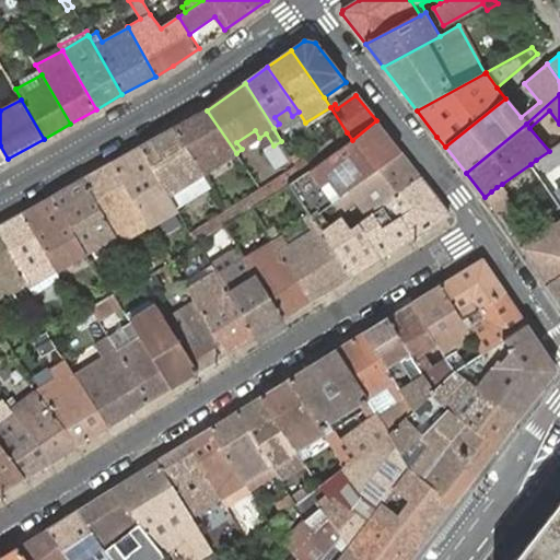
[(207,111),(174,128),(202,174),(236,153),(207,111)]
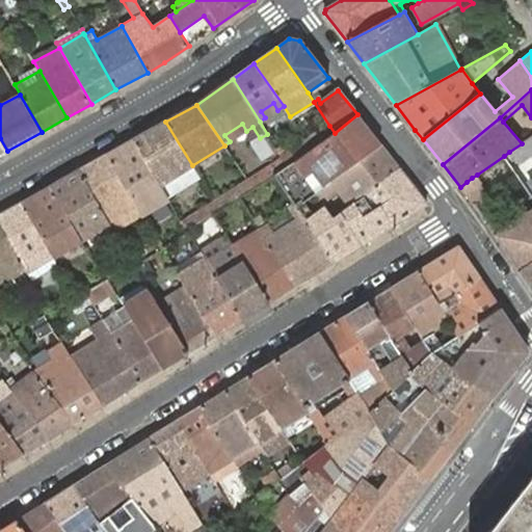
[(288,166),(274,176),(294,203),(297,207),(303,203),(315,194),(321,190),(381,145),(357,114),(335,133),(312,150),(288,166)]
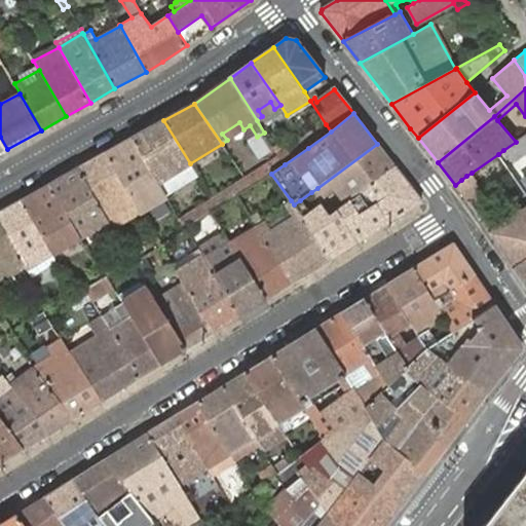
[(163,120),(132,139),(163,191),(165,195),(197,176),(195,172),(190,163),(163,120)]
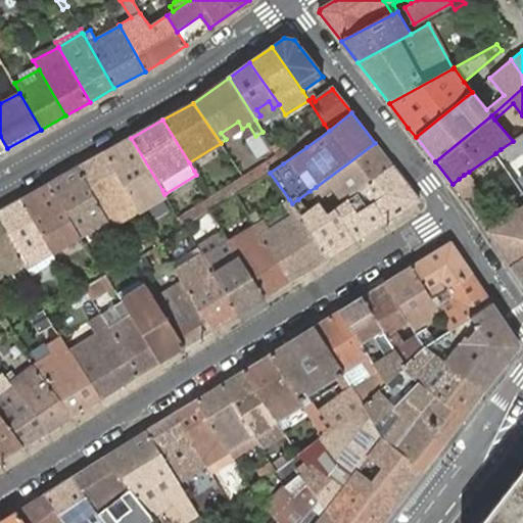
[(324,124),(300,139),(306,147),(329,131),(324,124)]
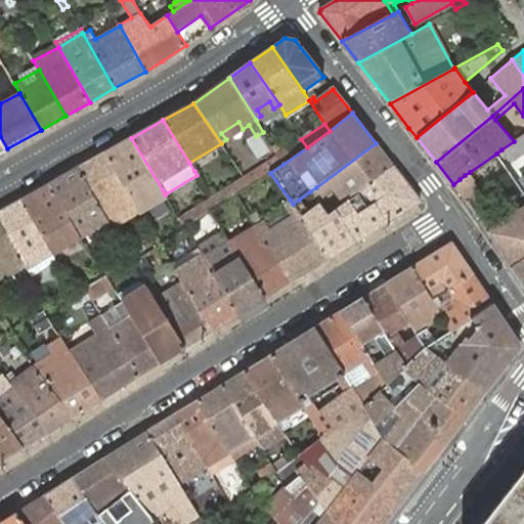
[(509,161),(523,150),(523,133),(514,141),(501,149),(507,157),(509,161)]
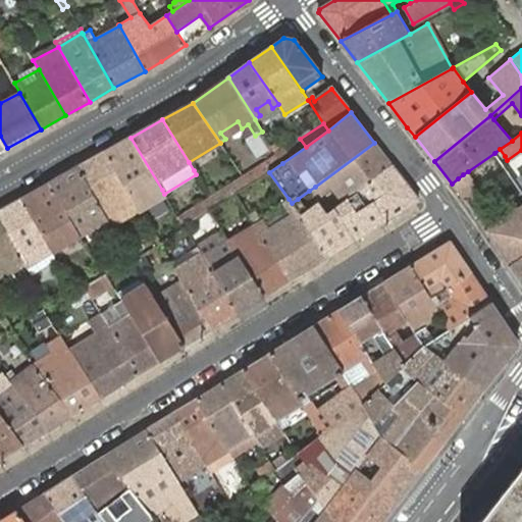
[(131,138),(104,152),(135,205),(138,211),(165,195),(164,194),(162,190),(131,138)]
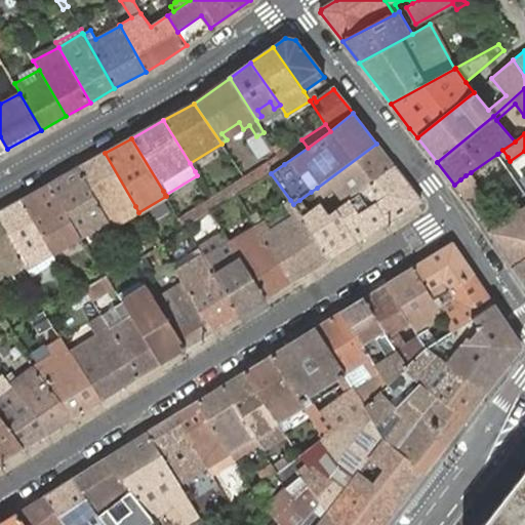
[(301,139),(279,156),(284,164),(308,148),(301,139)]
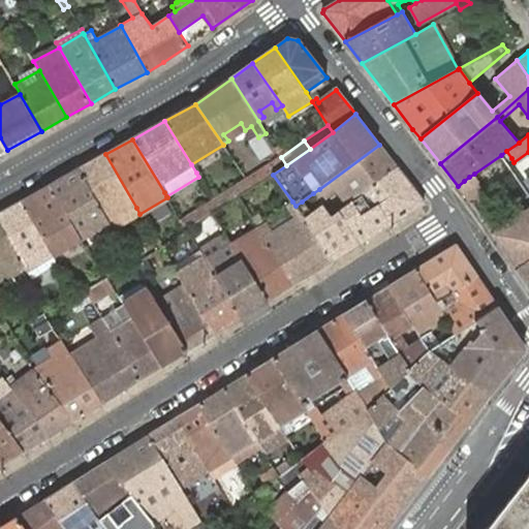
[(398,168),(379,145),(319,189),(322,193),(324,192),(339,212),(362,194),(398,168)]
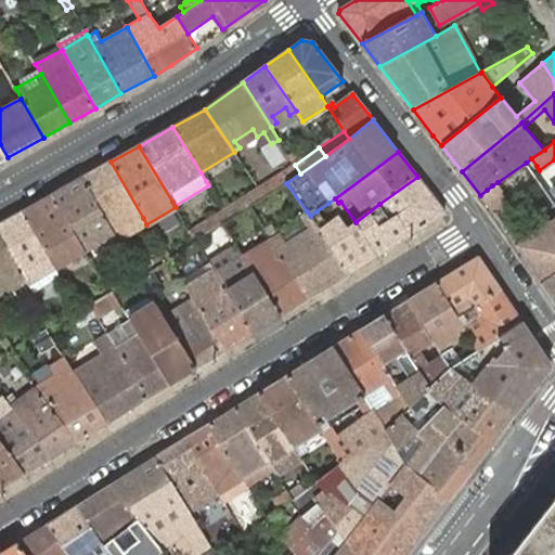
[(531,169),(537,166),(531,158),(526,163),(531,169)]
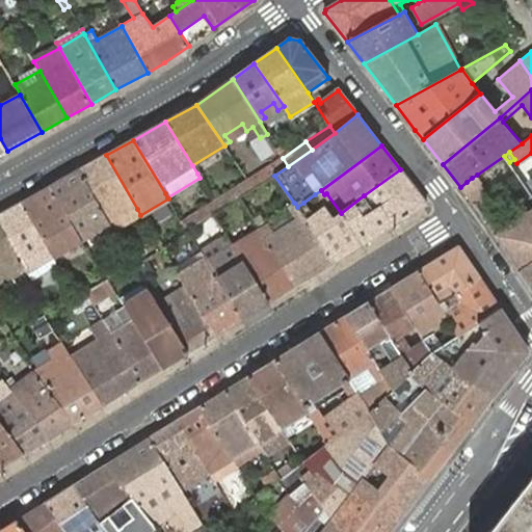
[(106,155),(79,169),(106,218),(110,223),(114,231),(140,215),(137,209),(106,155)]
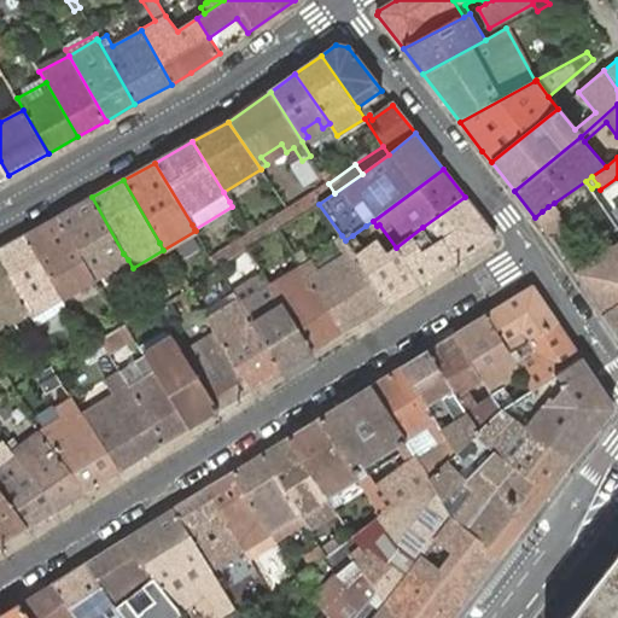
[(328,184),(289,209),(295,220),(319,204),(334,193),(328,184)]
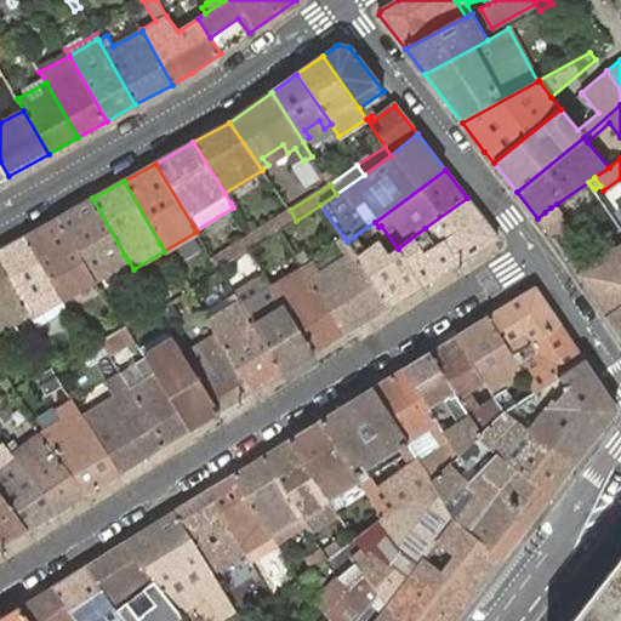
[(92,198),(57,218),(91,274),(95,280),(129,261),(124,255),(92,198)]
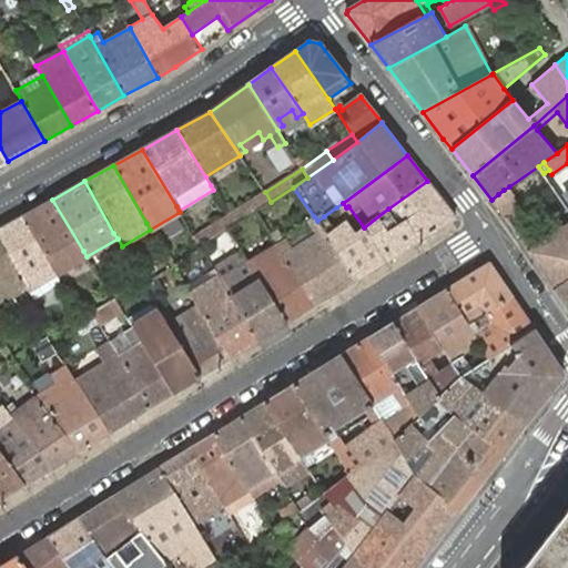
[(456,219),(427,181),(388,209),(399,225),(406,220),(421,241),(456,219)]
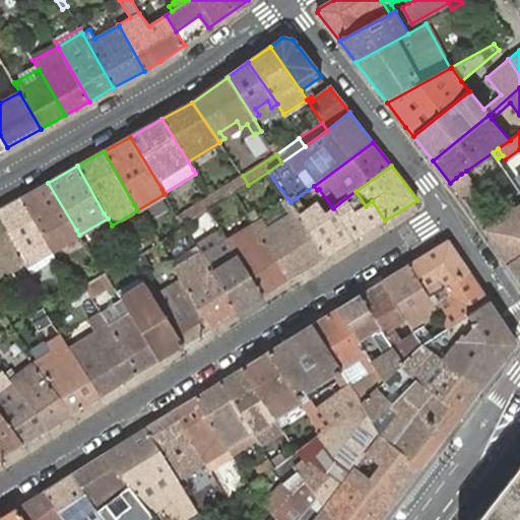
[(476,186),(466,171),(461,174),(456,178),(450,183),(461,197),(476,186)]
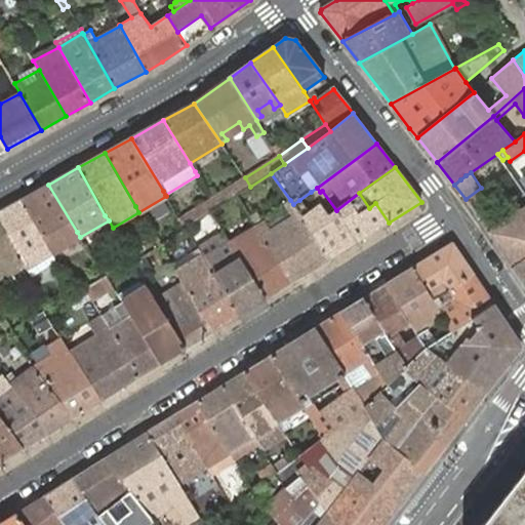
[(245,177),(213,199),(217,206),(238,195),(250,187),(245,177)]
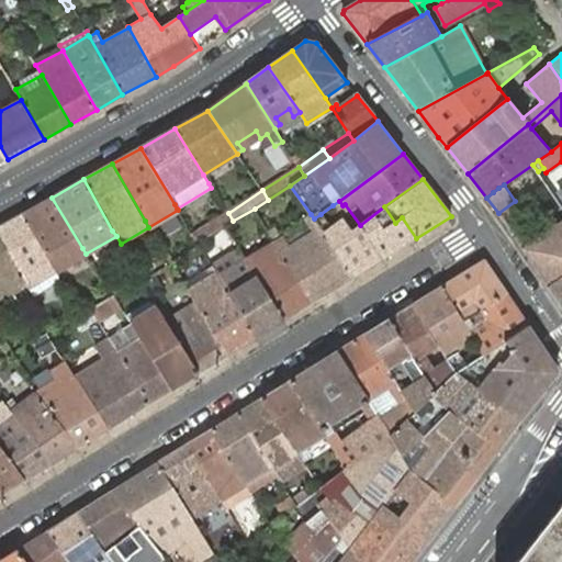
[(57,271),(86,254),(82,248),(52,198),(23,213),(57,271)]
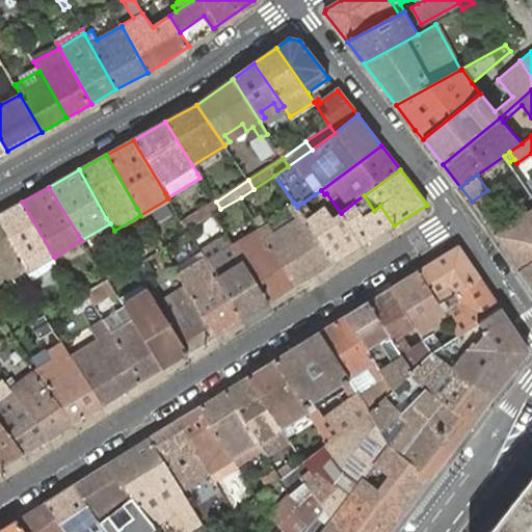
[(364,195),(341,213),(362,245),(394,225),(380,206),(374,211),(364,195)]
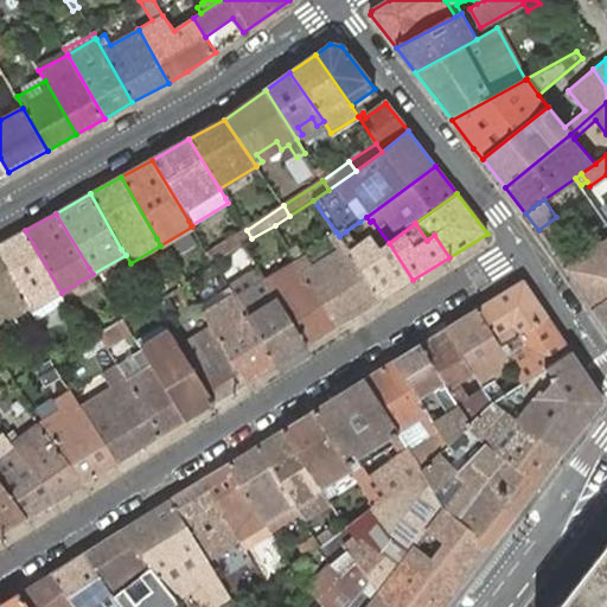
[(598,244),(587,228),(563,242),(567,244),(576,259),(598,244)]
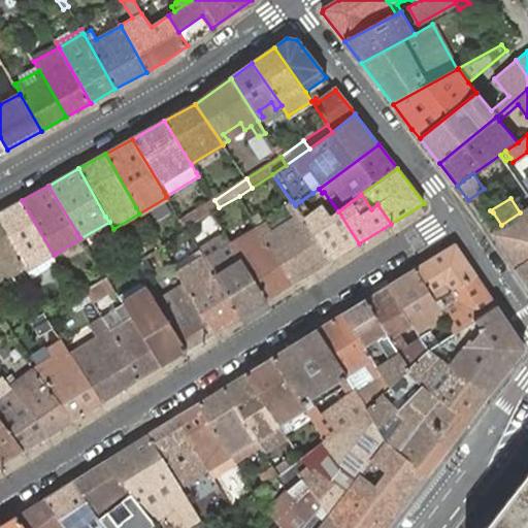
[(0,225),(25,268),(31,278),(39,274),(34,266),(54,255),(22,200),(0,212),(0,225)]
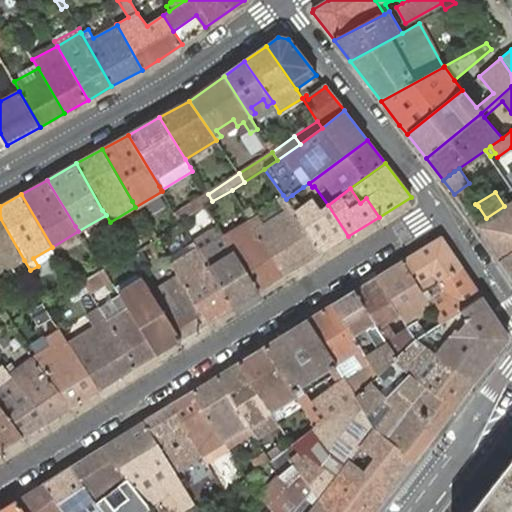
[(208,194),(177,214),(179,218),(180,220),(206,205),(212,201),(208,194)]
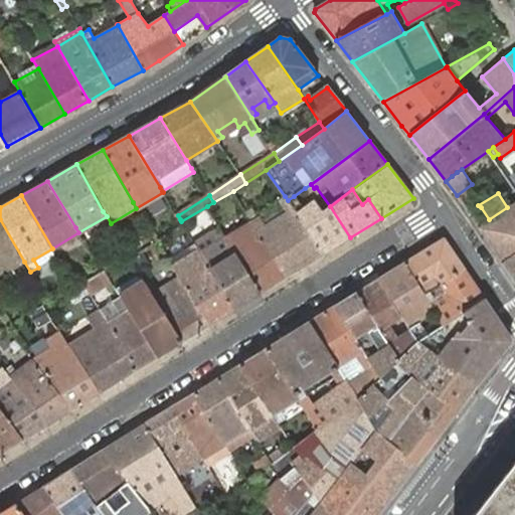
[(252,208),(246,212),(251,221),(286,278),(324,253),(288,200),(285,196),(279,201),(287,213),(266,226),(260,215),(258,216),(252,208)]
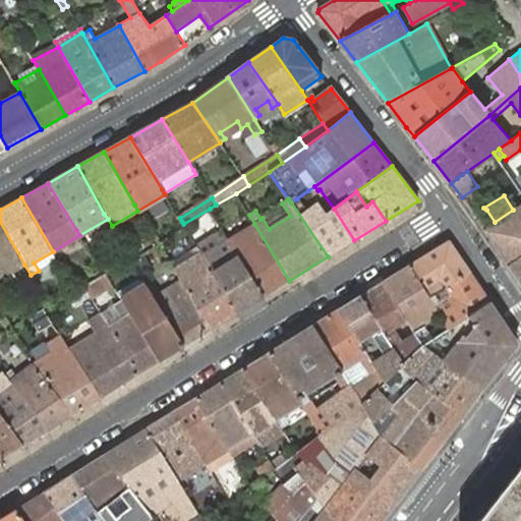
[(297,198),(291,203),(328,256),(354,240),(334,209),(327,214),(319,204),(306,212),(297,198)]
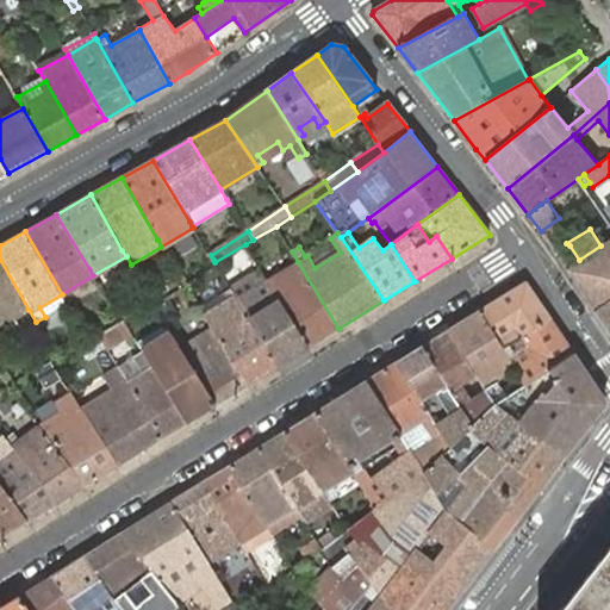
[(609,302),(609,238),(579,260),(570,246),(565,249),(556,254),(596,312),(609,302)]
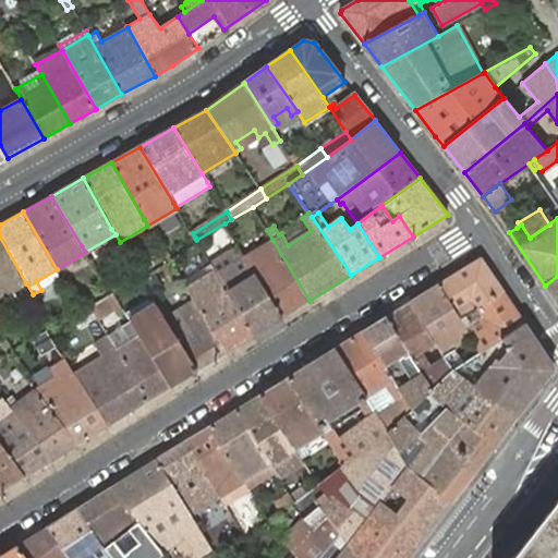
[(0,300),(26,283),(0,238),(0,300)]
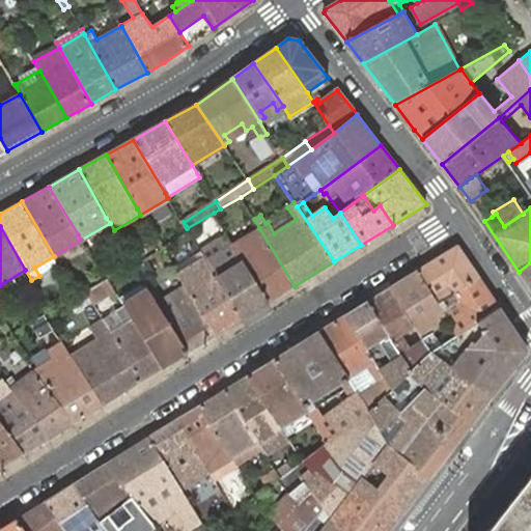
[(268,303),(295,286),(259,228),(231,245),(268,303)]
